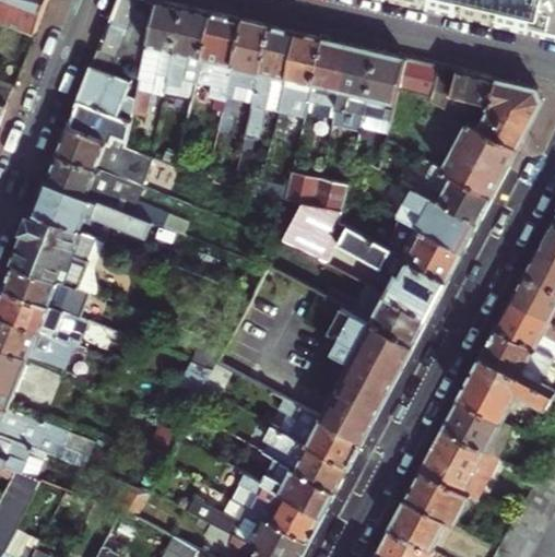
[(0,21),(32,34),(44,0),(0,0),(0,21)]
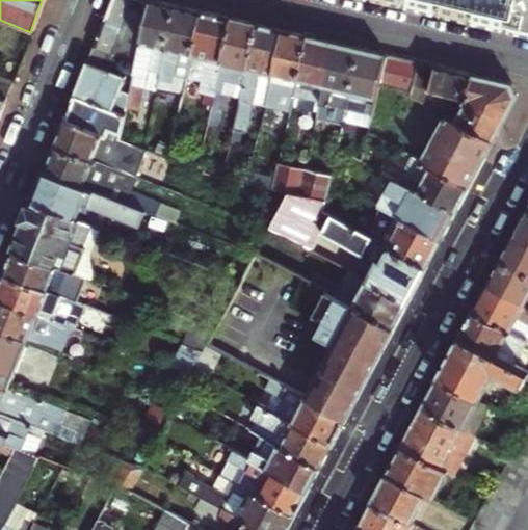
[(109,0),(104,17),(126,26),(129,0),(109,0)]
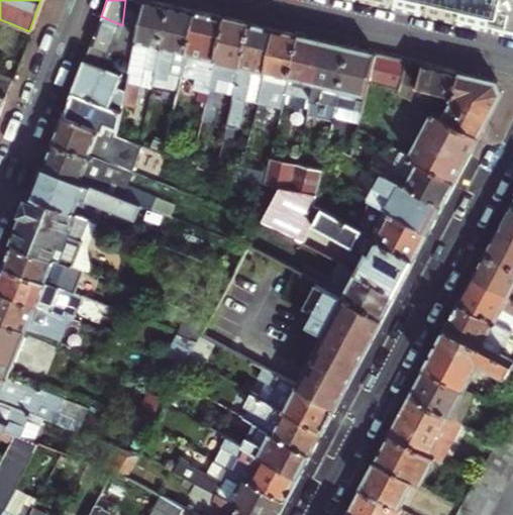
[(114,56),(130,62),(144,2),(137,0),(136,0),(125,0),(122,25),(125,26),(120,41),(114,56)]
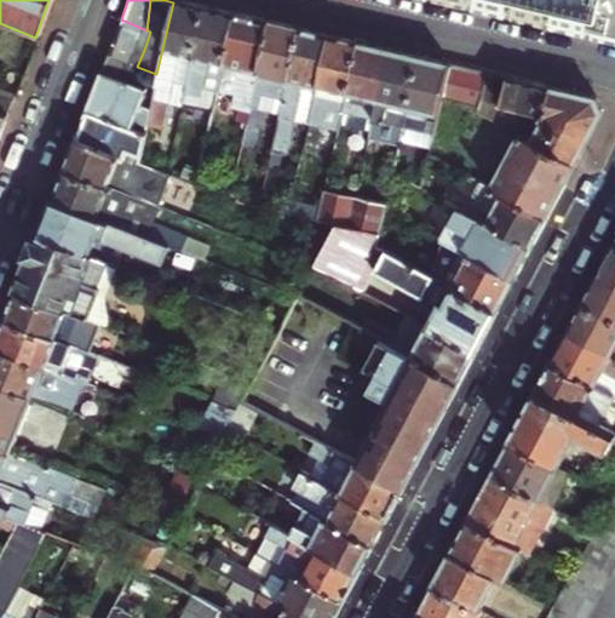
[(614,0),(440,0),(454,4),(574,32),(614,40),(614,0)]
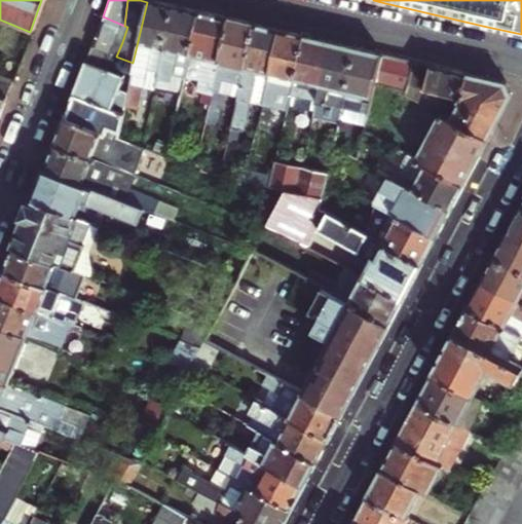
[(147,2),(133,63),(121,108),(133,111),(139,88),(141,88),(144,72),(156,75),(172,7),(162,5),(147,2)]
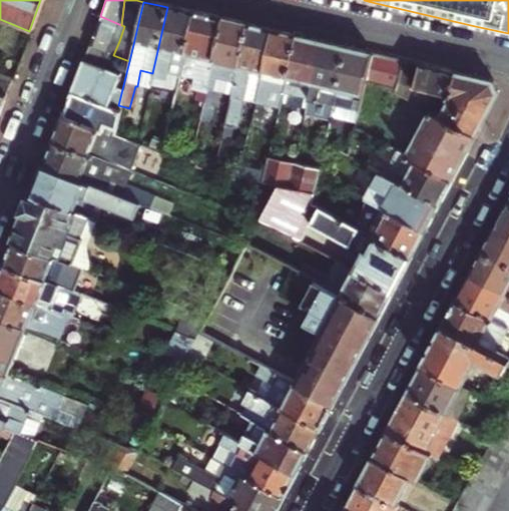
[(176,78),(182,54),(192,13),(182,11),(167,7),(152,73),(148,89),(161,91),(164,75),(176,78)]
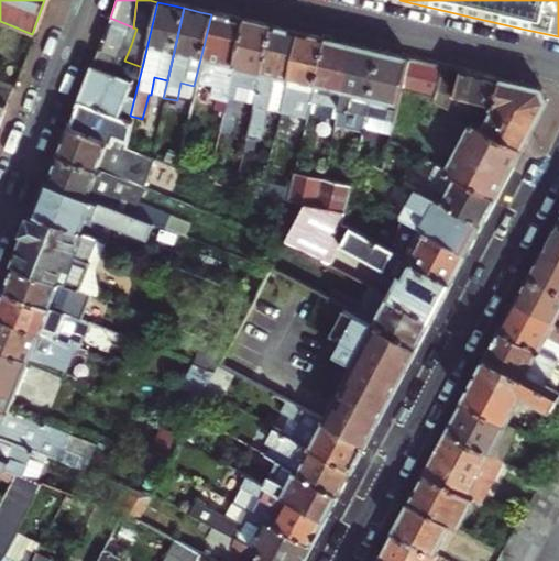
[(211,14),(200,59),(212,62),(204,99),(223,103),(225,99),(242,21),(228,18),(211,14)]
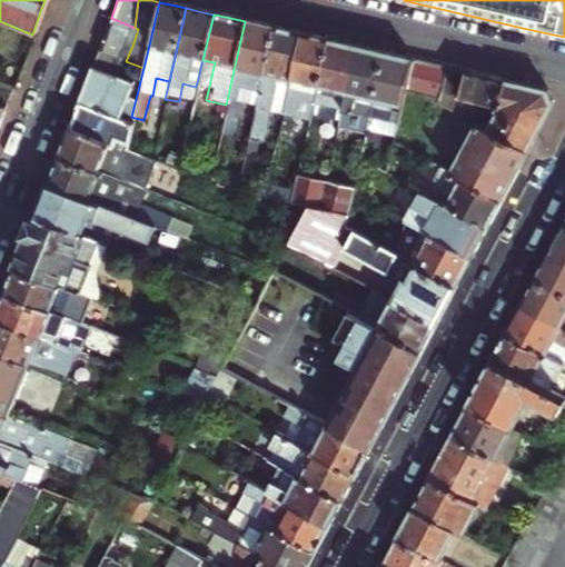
[(108,26),(105,35),(132,46),(138,29),(135,28),(111,18),(108,26)]
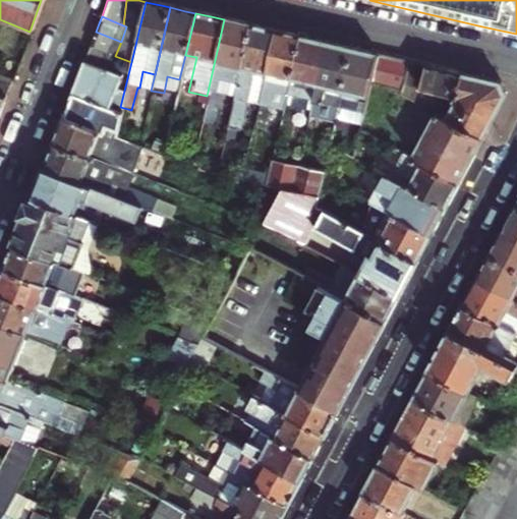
[(237,22),(224,19),(208,92),(207,96),(204,108),(214,110),(229,114),(236,84),(238,75),(249,25),(237,22)]
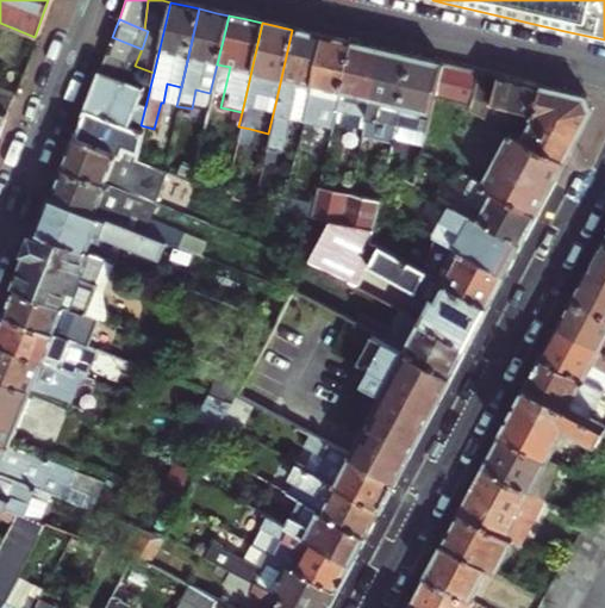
[(301,124),(322,37),(309,33),(292,30),(279,88),(276,99),(268,134),(260,166),(272,169),(275,155),(279,155),(287,122),(301,124)]
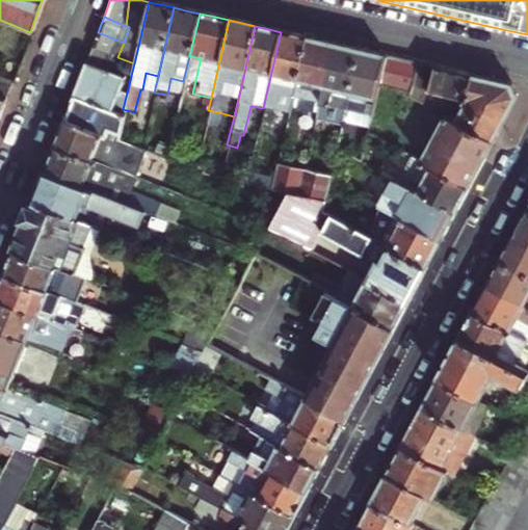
[(95,40),(91,47),(117,57),(124,43),(98,32),(95,40)]
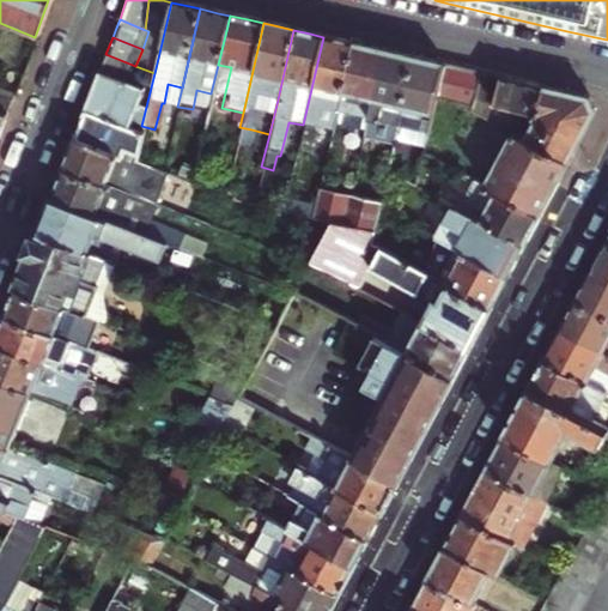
[(334,123),(335,119),(353,44),(347,43),(323,37),(303,125),(333,132),(334,123)]
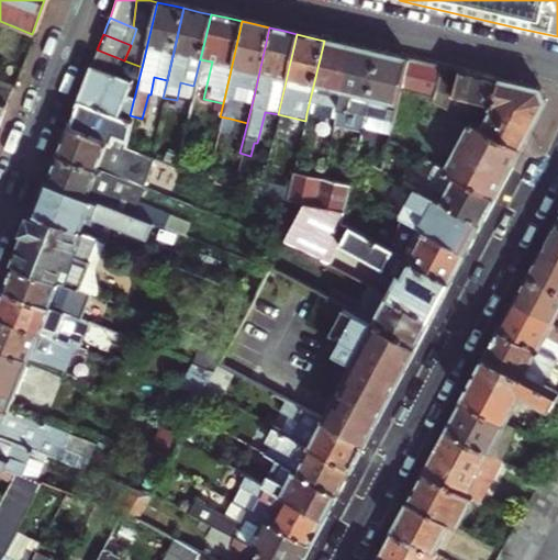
[(331,97),(338,98),(350,46),(339,44),(324,41),(308,109),(313,110),(315,104),(328,107),(331,97)]
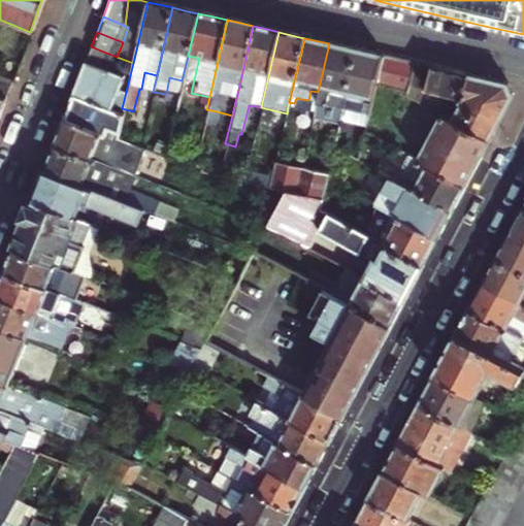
[(329,43),(318,92),(316,102),(341,108),(355,50),(348,47),(329,43)]
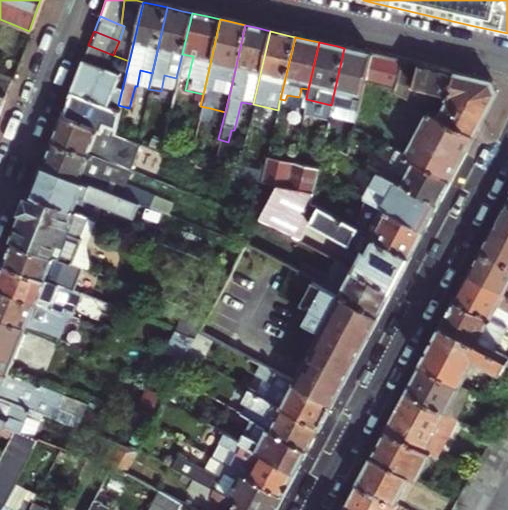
[(113,55),(88,45),(79,69),(69,93),(117,112),(118,107),(108,102),(118,75),(108,71),(113,55)]
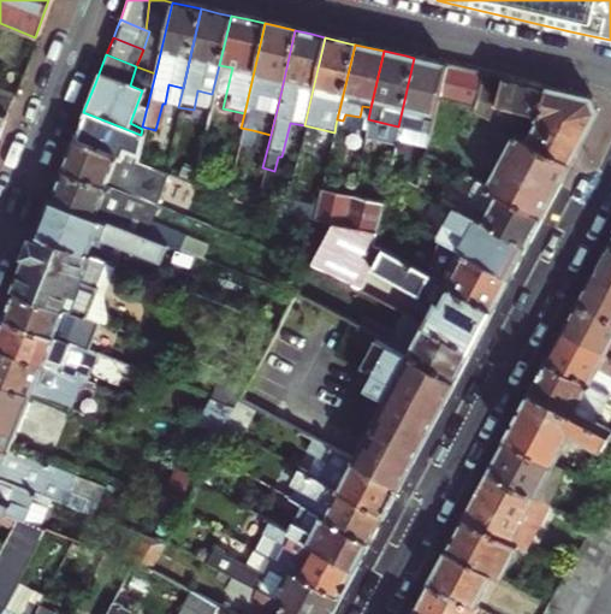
[(414,58),(398,127),(397,134),(404,135),(405,129),(420,133),(422,119),(431,122),(435,100),(444,65),(431,62),(414,58)]
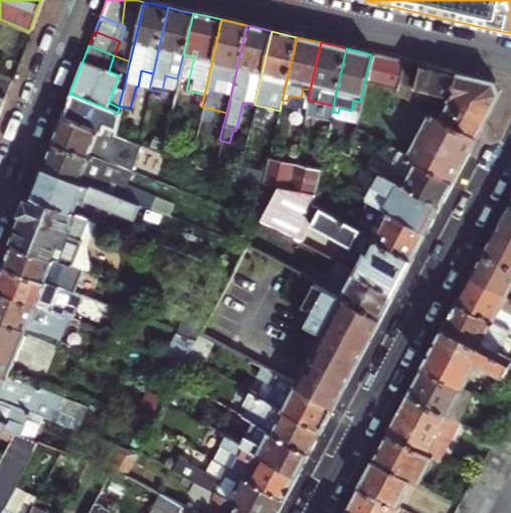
[(379,87),(386,57),(381,56),(371,54),(364,83),(379,87)]
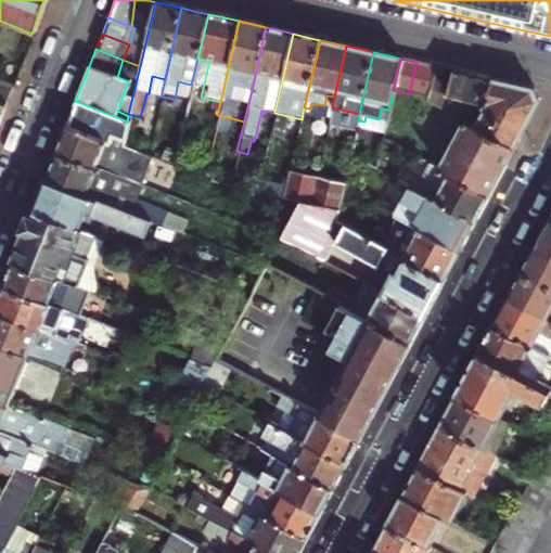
[(426,98),(434,66),(417,62),(409,93),(426,98)]
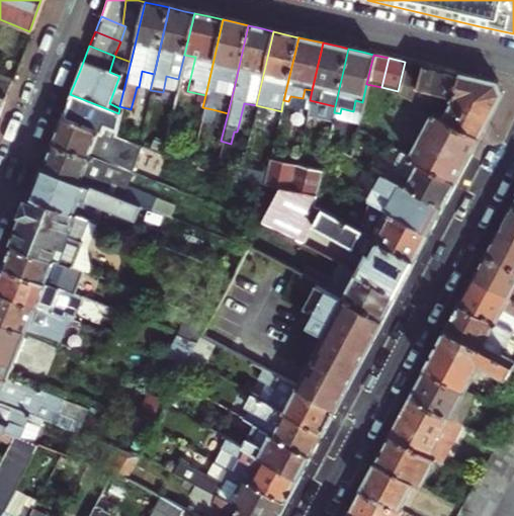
[(418,88),(422,66),(414,64),(405,62),(398,91),(398,95),(431,113),(434,114),(439,92),(418,88)]
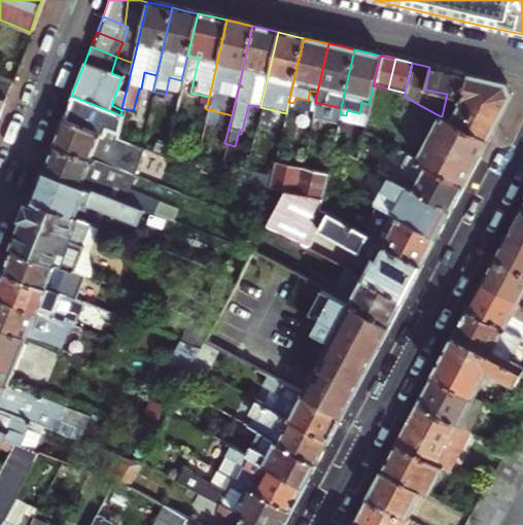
[(454,72),(429,67),(425,90),(447,94),(460,97),(465,75),(454,72)]
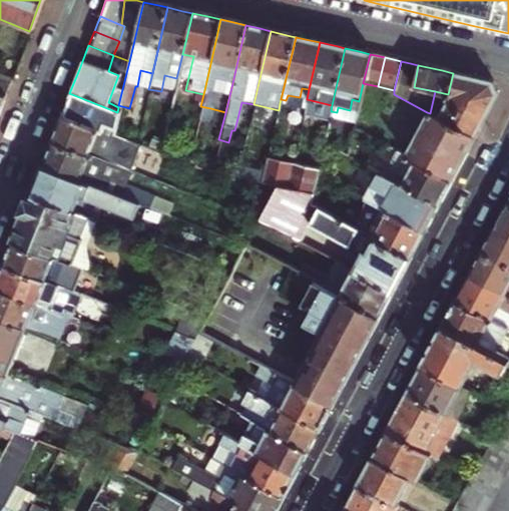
[(140,70),(137,86),(148,89),(152,73),(140,70)]
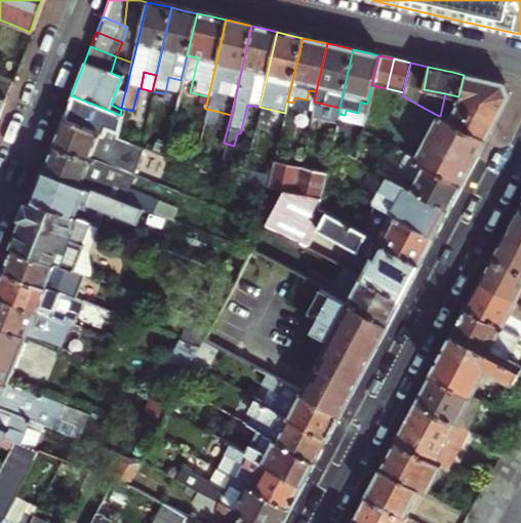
[(464,75),(458,96),(446,120),(484,139),(508,95),(503,84),(488,80),(464,75)]
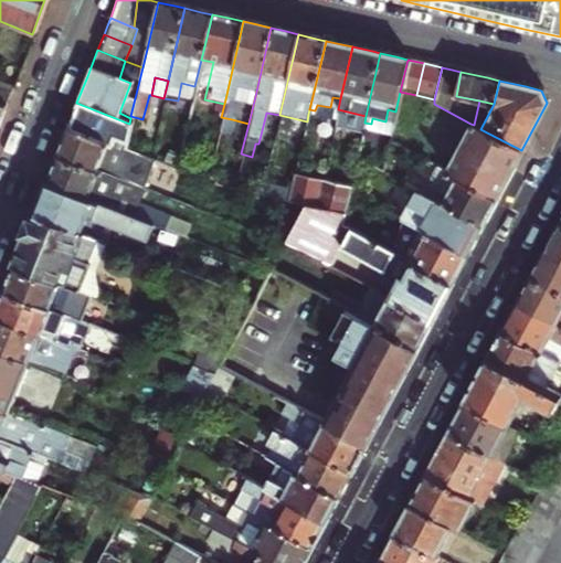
[(181,83),(178,101),(191,104),(194,86),(181,83)]
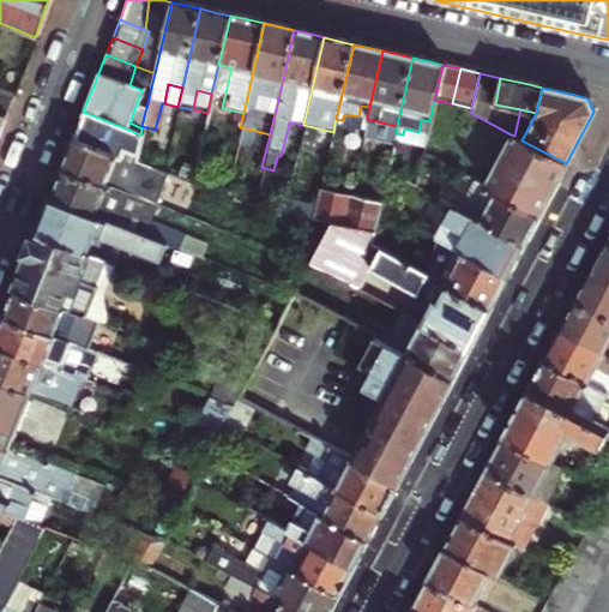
[(12,96),(0,91),(0,115),(4,117),(8,106),(12,96)]
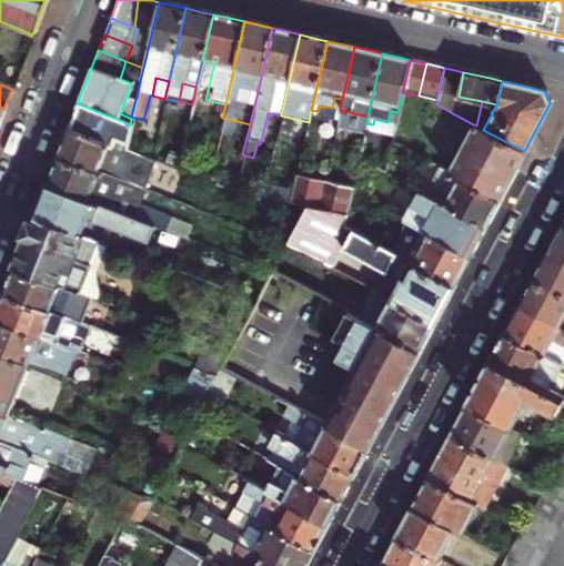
[(316,111),(311,110),(310,114),(336,121),(340,110),(342,99),(334,98),(332,108),(319,105),(316,111)]
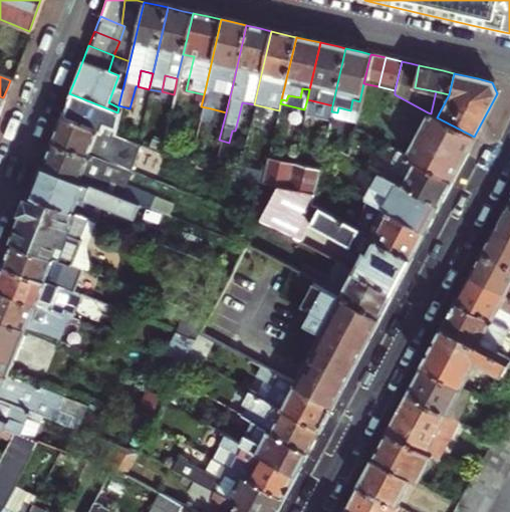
[(129,157),(134,146),(111,138),(117,112),(69,93),(66,103),(60,117),(51,141),(100,162),(105,148),(110,150),(129,157)]
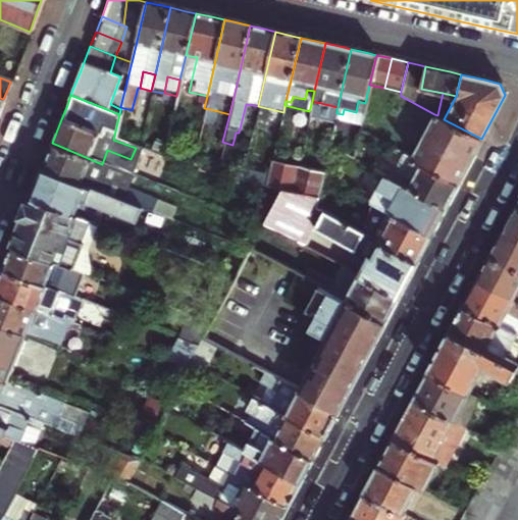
[(309,111),(308,117),(327,121),(333,122),(337,113),(338,107),(312,101),(309,111)]
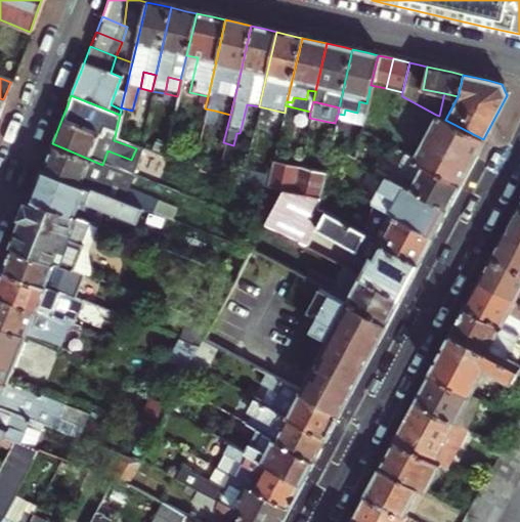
[(345,110),(344,115),(362,119),(366,103),(359,101),(357,113),(345,110)]
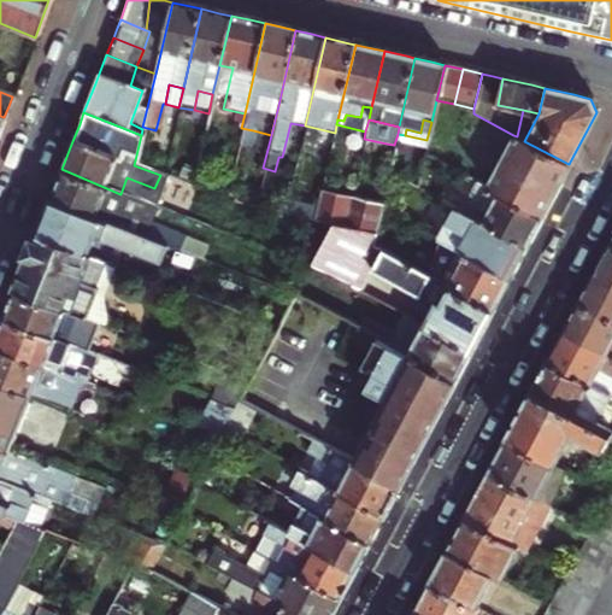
[(253,130),(241,128),(237,144),(249,147),(253,130)]
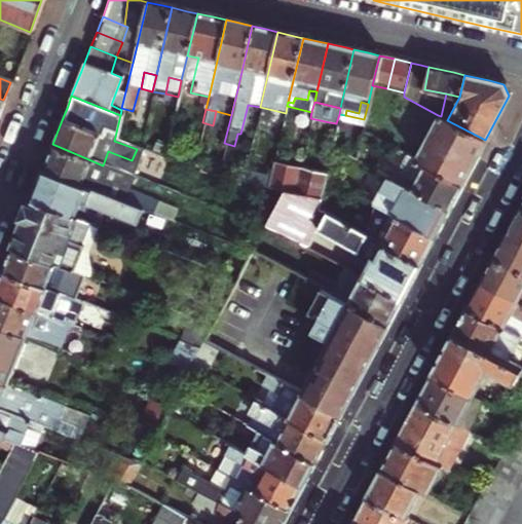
[(438,115),(414,161),(460,186),(479,152),(485,140),(447,120),(441,116),(438,115)]
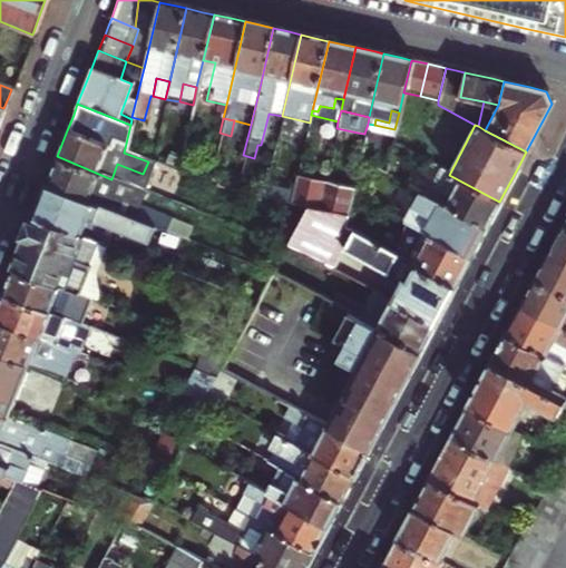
[(51,169),(46,185),(132,219),(136,206),(108,195),(115,180),(111,179),(57,156),(51,169)]
